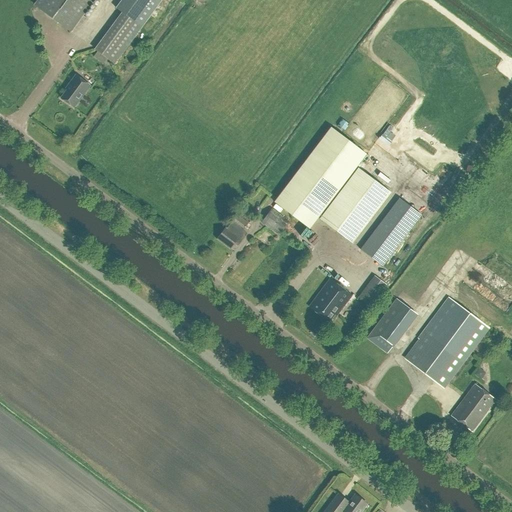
[(37,0),(34,5),(70,32),(93,0),(37,0)]
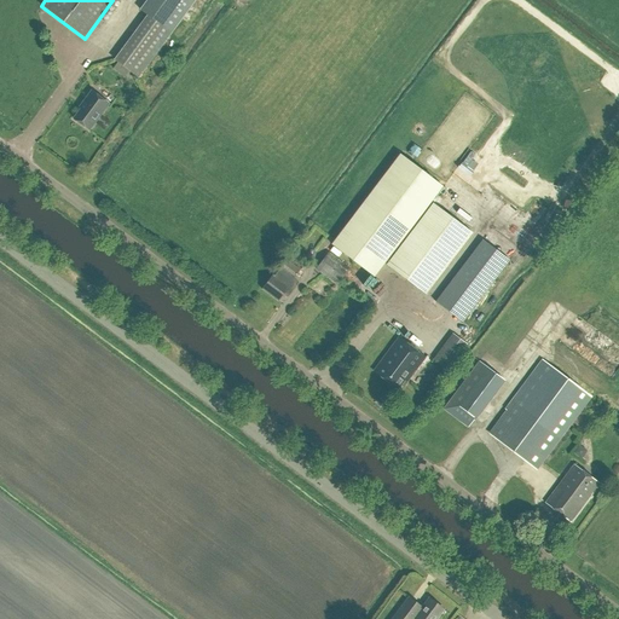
[(146,16),(114,61),(138,77),(195,0),(148,0),(140,11),(146,16)]
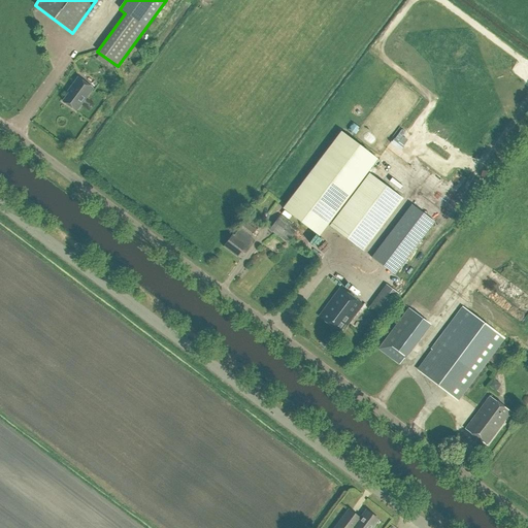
[(62,101),(75,111),(92,89),(77,77),(71,87),(72,88),(62,101)]
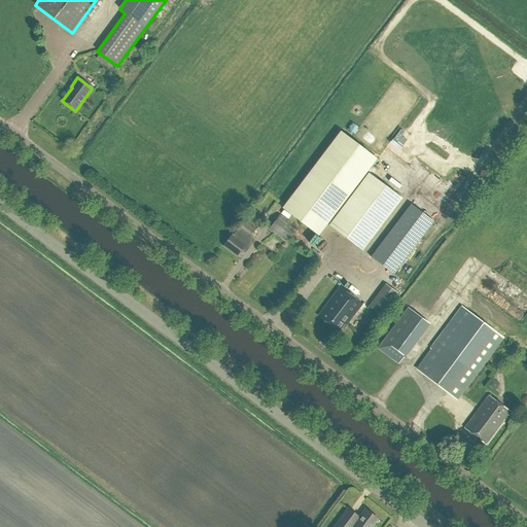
[(376,159),(339,130),(280,208),(317,236),(376,159)]
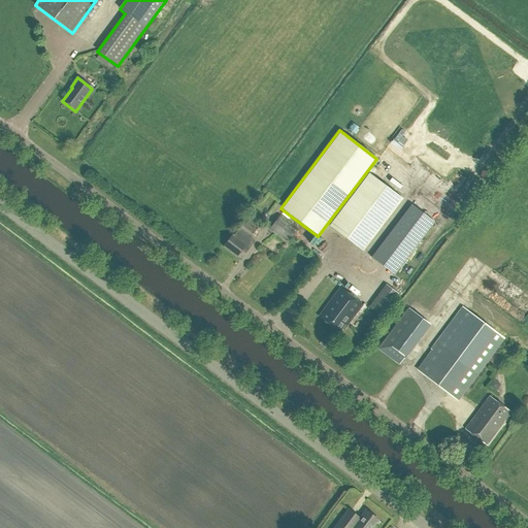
[(326,227),(327,228),(329,226),(362,252),(402,199),(368,172),(328,225),(326,227)]
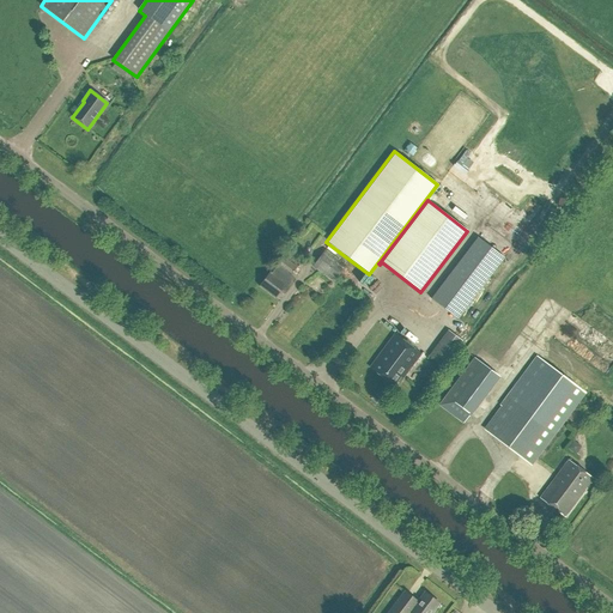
[(478,237),(431,298),(457,319),(504,258),(478,237)]
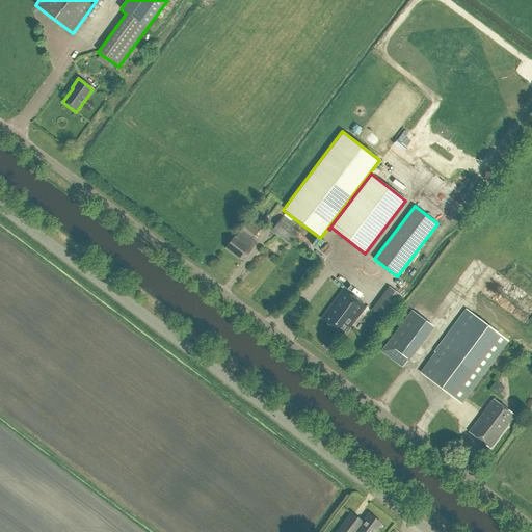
[(444,229),(451,217),(446,214),(439,225),(444,229)]
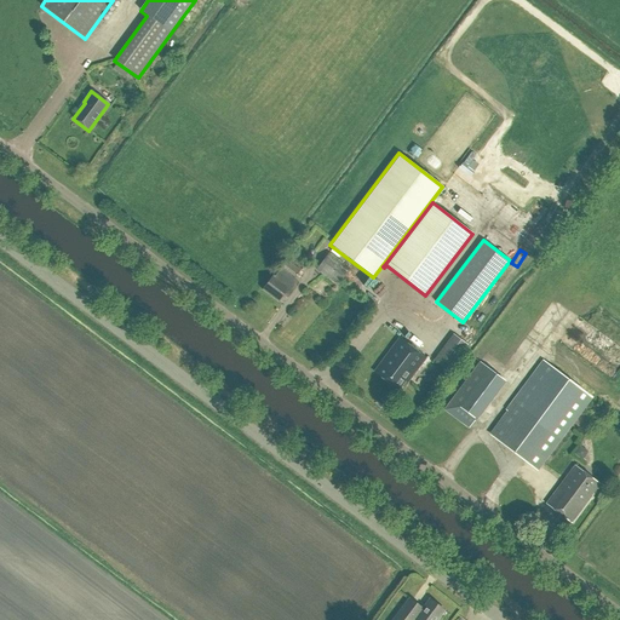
[(350,268),(328,252),(315,269),(337,285),(350,268)]
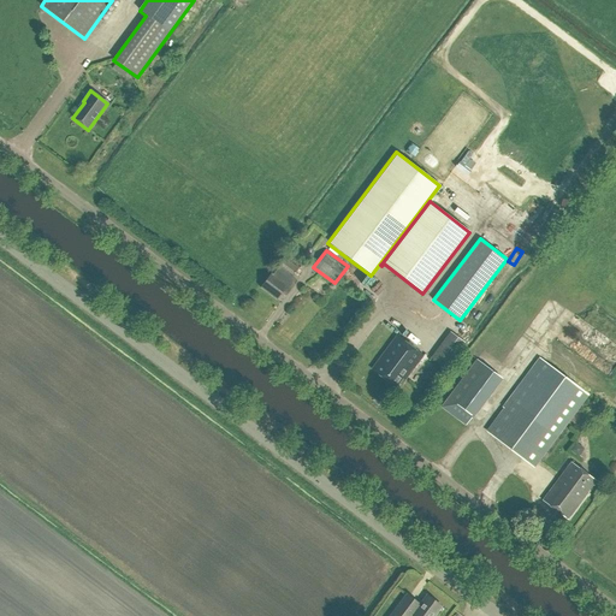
[(260,288),(276,300),(282,291),(286,292),(286,294),(296,282),(291,277),(298,268),(282,258),(276,266),(277,267),(272,274),(271,274),(260,288)]
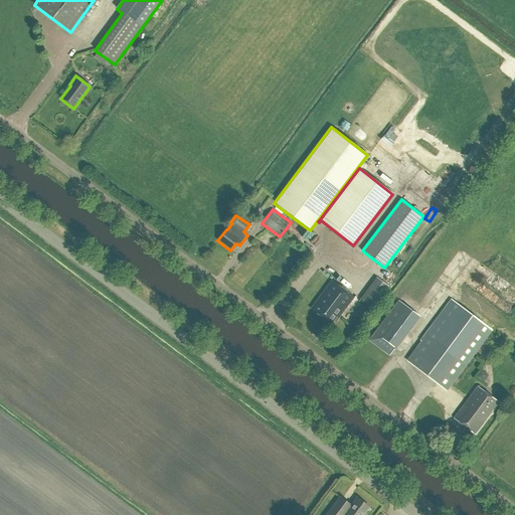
[(408,297),(416,287),(406,279),(398,289),(408,297)]
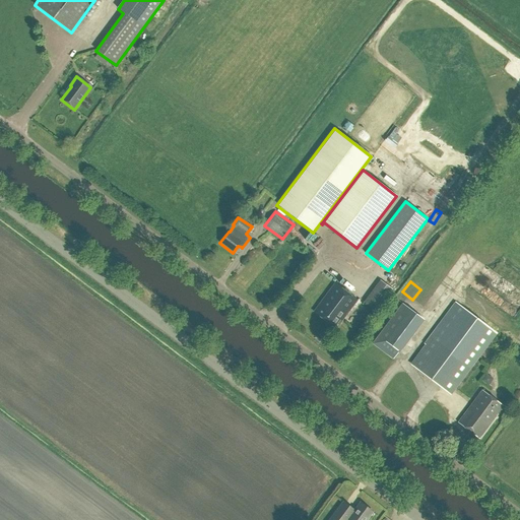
[(313,311),(333,326),(339,319),(341,320),(356,301),(334,283),(313,311)]
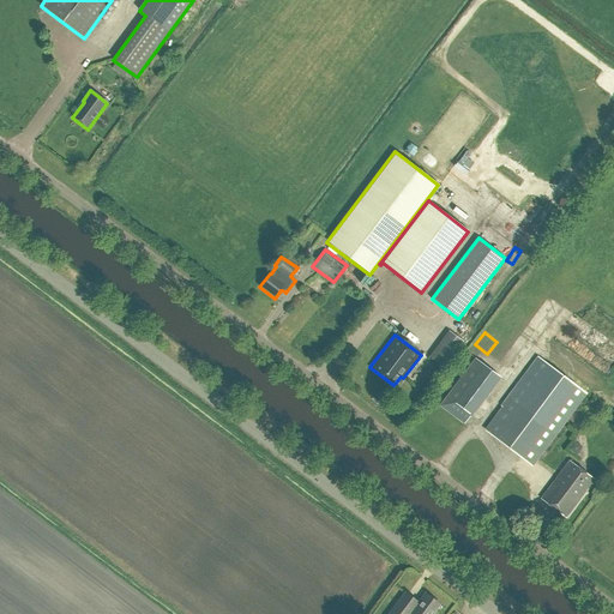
[(487,427),(534,462),(585,393),(539,357),(487,427)]
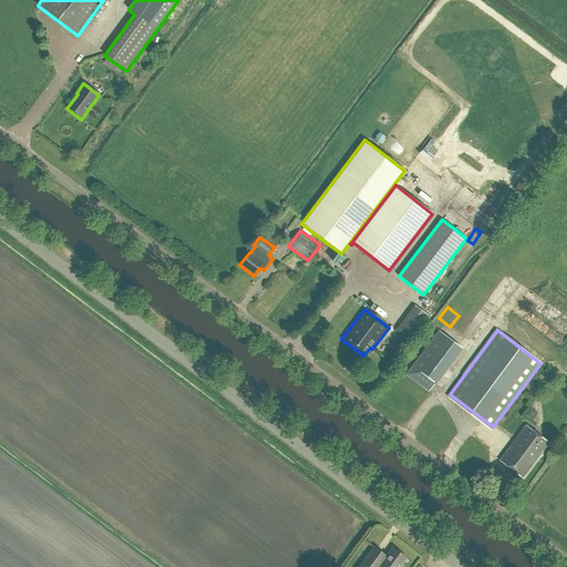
[(406,374),(428,390),(460,348),(439,331),(406,374)]
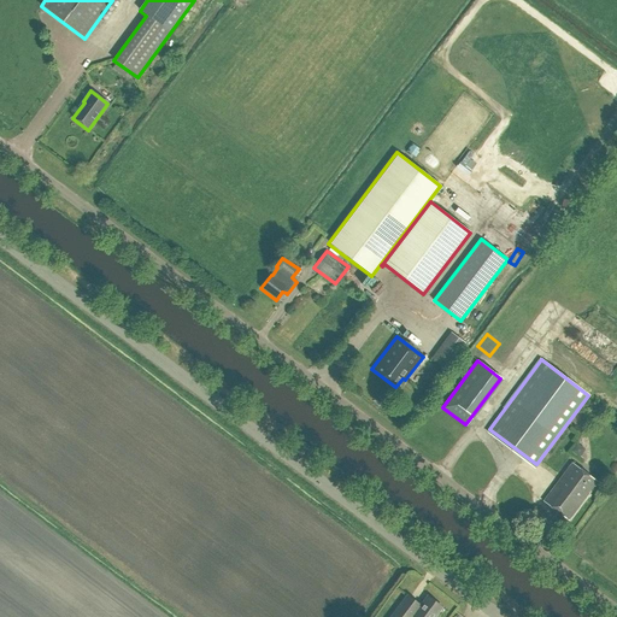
[(544,500),(569,519),(588,493),(595,481),(588,476),(591,472),(581,466),(580,469),(571,463),(544,500)]
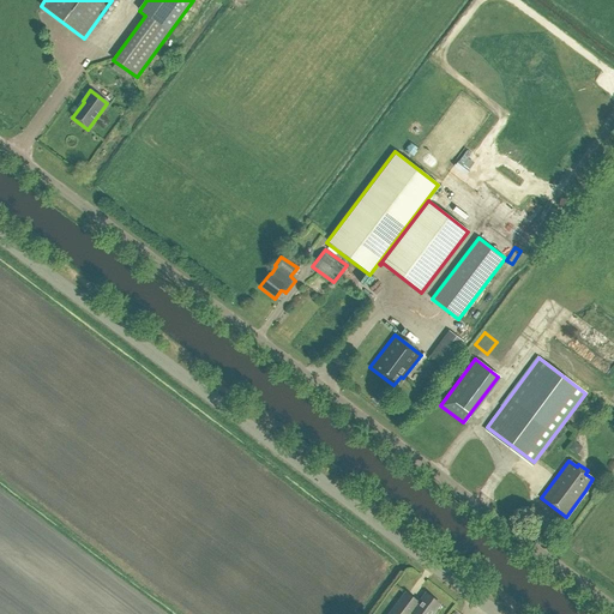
[(431,613),(439,603),(426,593),(419,602),(404,593),(389,613),(431,613)]
